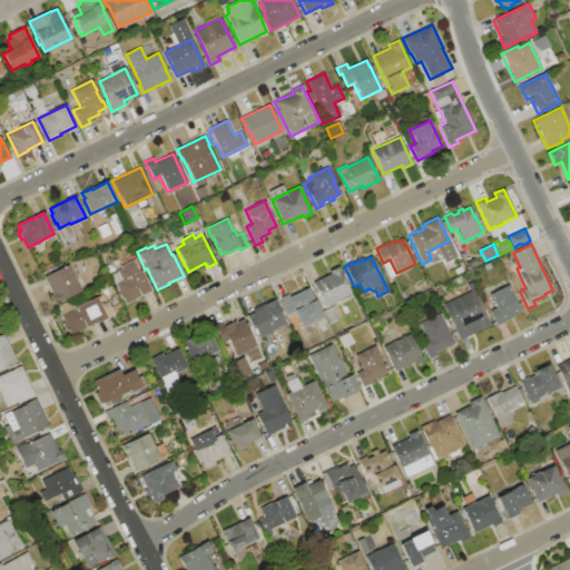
[(465,263),(473,258),(477,264),(469,268),(465,263)]
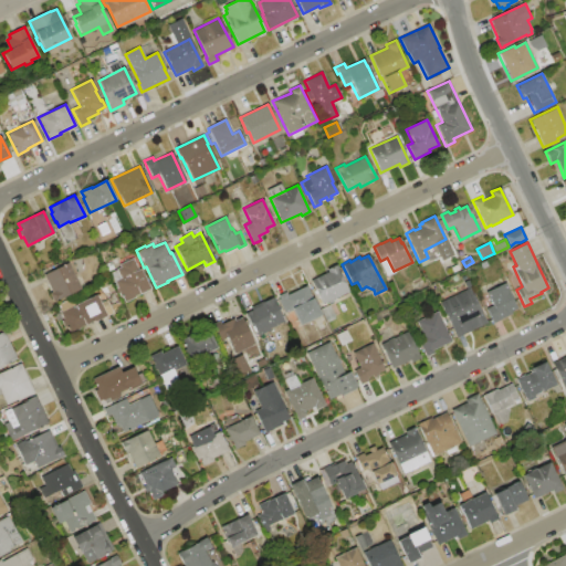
[(133,258),(138,269),(139,269),(149,289),(134,296),(135,297),(124,302),(122,296),(121,296),(116,287),(117,286),(114,281),(121,278),(116,269),(121,268),(118,264),(133,258)]
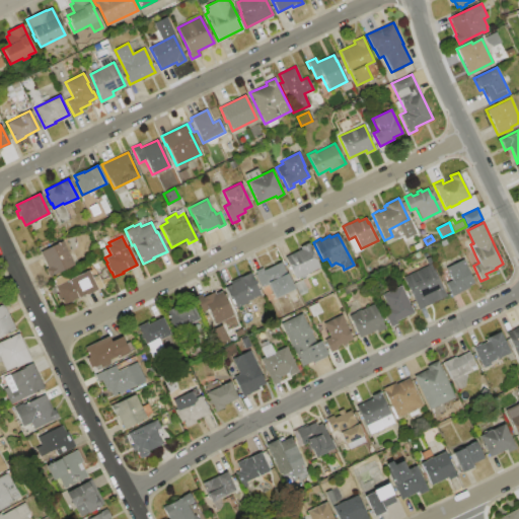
[(40,251),(62,240),(74,265),(55,275),(50,278),(46,269),(48,268),(40,251)]
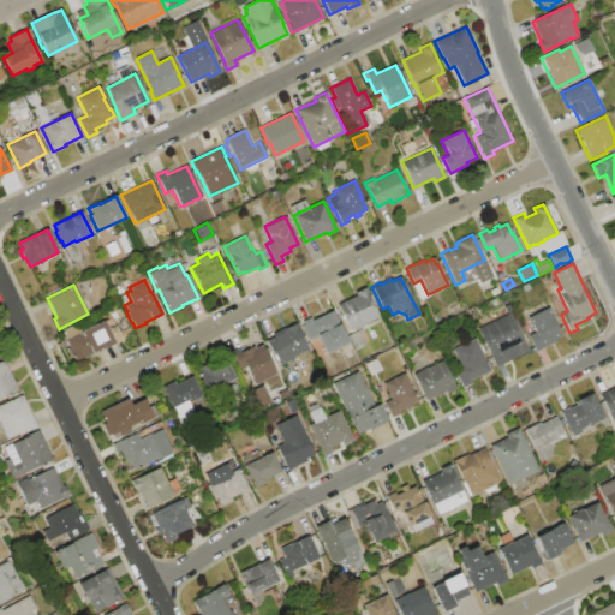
[(336,304),(354,296),(353,293),(365,287),(378,317),(363,323),(364,326),(356,330),(354,327),(348,330),(336,304)]
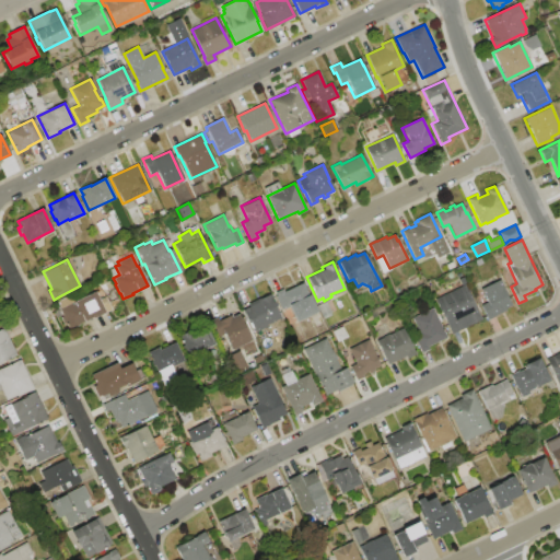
[(480,289),(499,280),(511,305),(505,308),(506,311),(488,319),(480,305),(487,302),(480,289)]
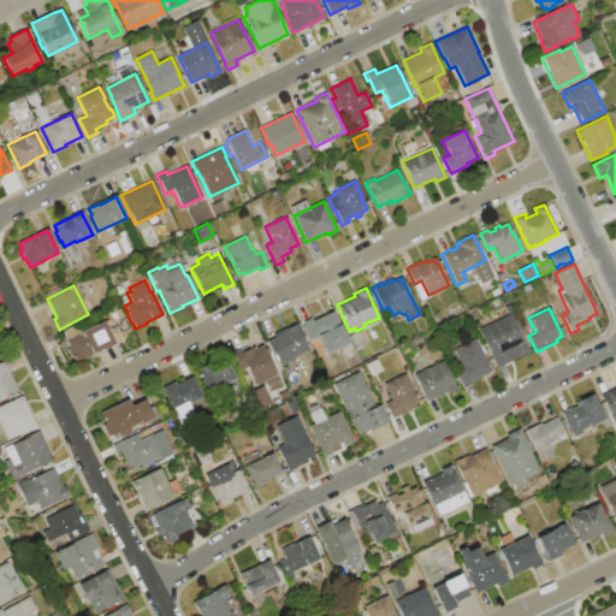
[(333,312),(339,325),(339,324),(349,344),(325,355),(318,337),(308,341),(302,326),(303,325),(302,321),(312,318),(313,320),(333,312)]
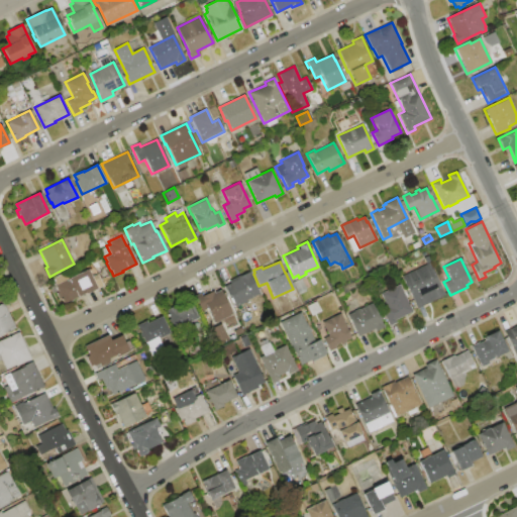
[(402,276),(429,264),(432,272),(433,271),(440,285),(439,286),(443,295),(416,308),(402,276)]
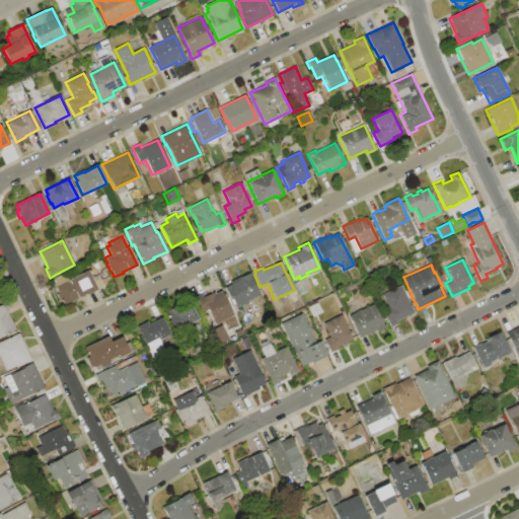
[(55,286),(88,270),(97,289),(85,295),(85,294),(73,300),(74,301),(65,305),(62,301),(60,302),(56,293),(58,292),(55,286)]
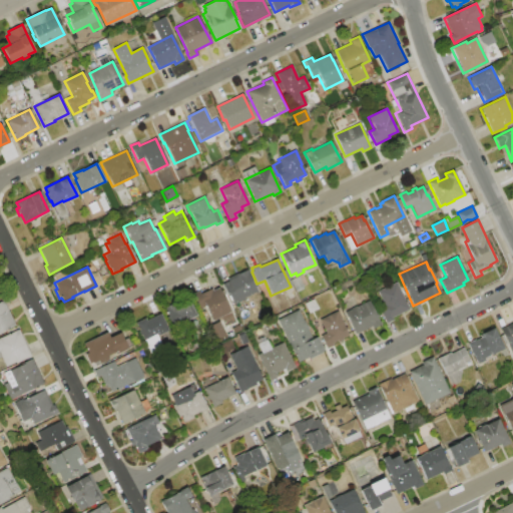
[(246,270),(257,293),(246,298),(246,299),(233,305),(229,295),(227,296),(222,284),(228,281),(227,279),(246,270)]
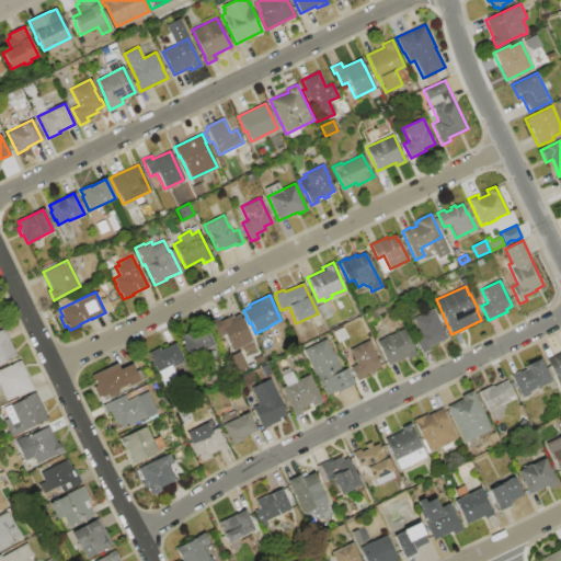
[(318,306),(325,302),(331,313),(323,318),(318,306)]
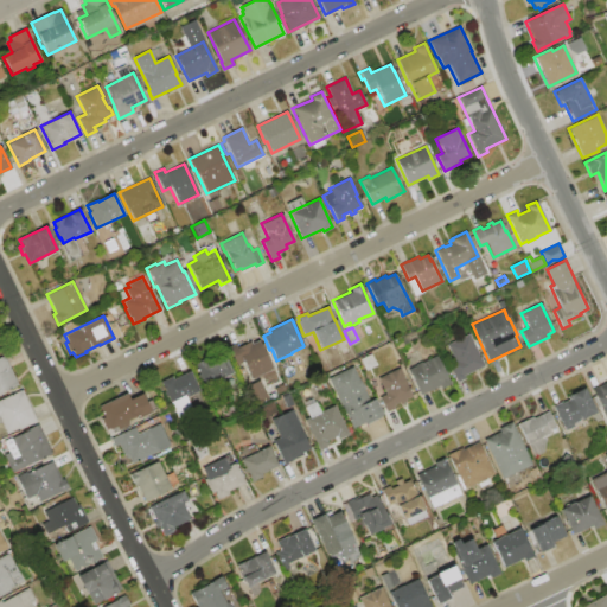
[(446,345),(468,333),(477,351),(475,351),(479,358),(480,357),(484,365),(464,375),(465,378),(457,382),(447,364),(453,360),(446,345)]
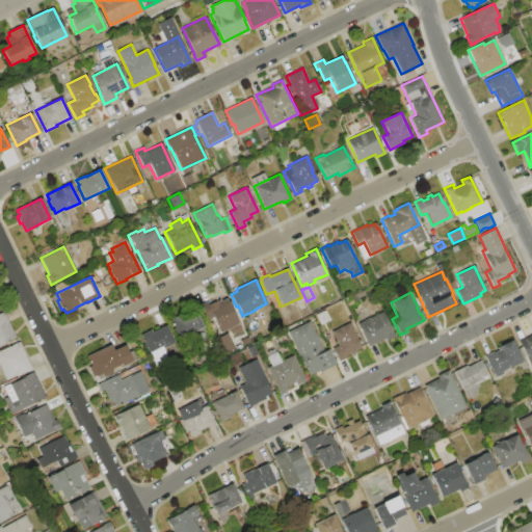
[(227,298),(238,323),(220,331),(214,318),(208,321),(200,304),(207,301),(209,303),(219,298),(220,301),(227,298)]
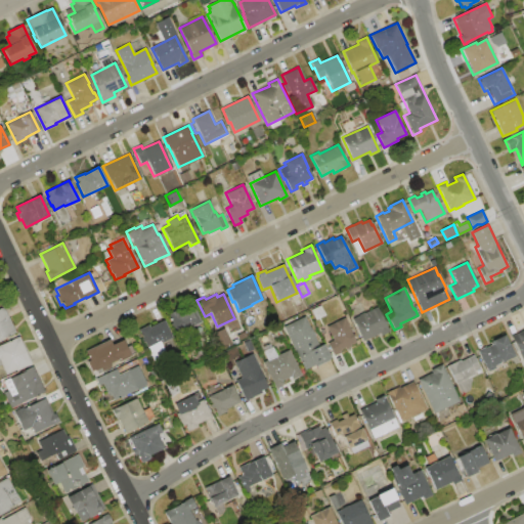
[(201,322),(192,326),(197,337),(182,343),(169,313),(191,303),(201,322)]
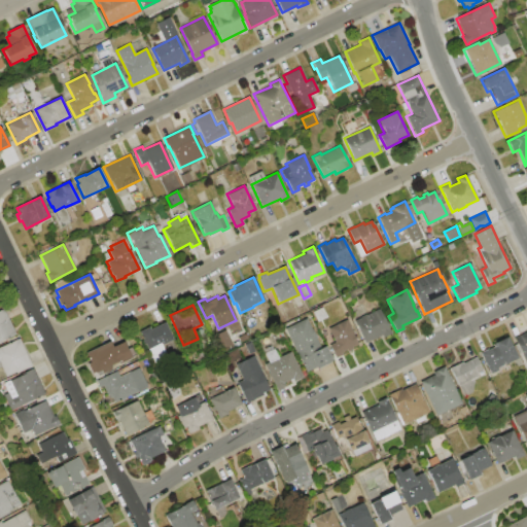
[(0,310),(4,309),(15,335),(0,341),(0,310)]
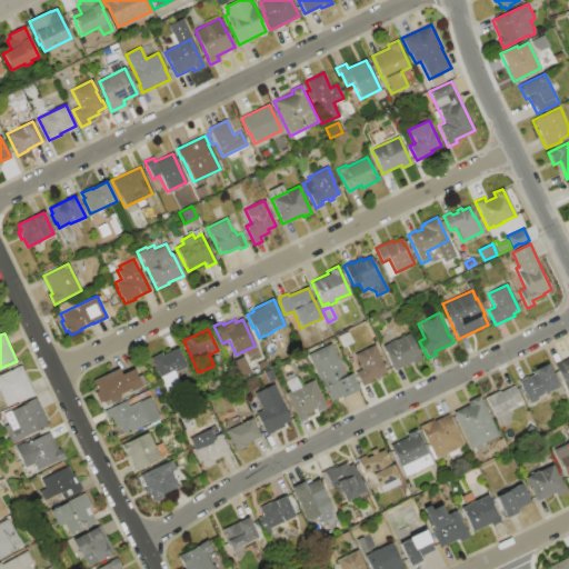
[(382,346),(389,342),(396,339),(396,340),(409,333),(421,359),(412,363),(411,362),(395,370),(382,346)]
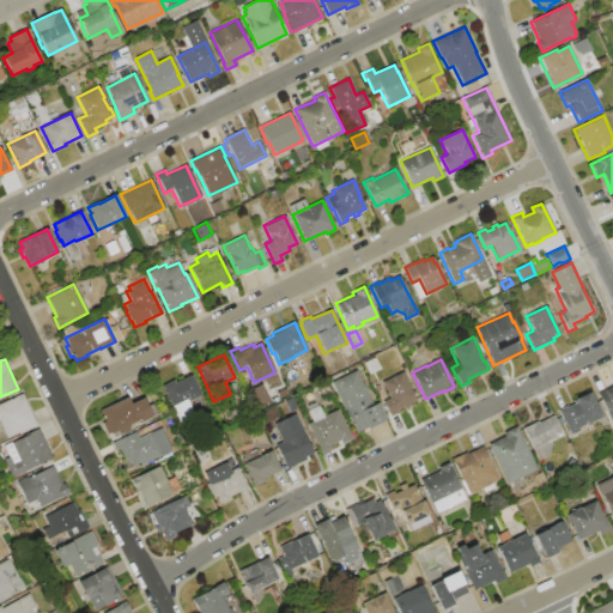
[(332,382),(356,370),(362,382),(363,382),(366,389),(365,390),(372,404),(377,402),(386,420),(369,429),(368,426),(356,432),(332,382)]
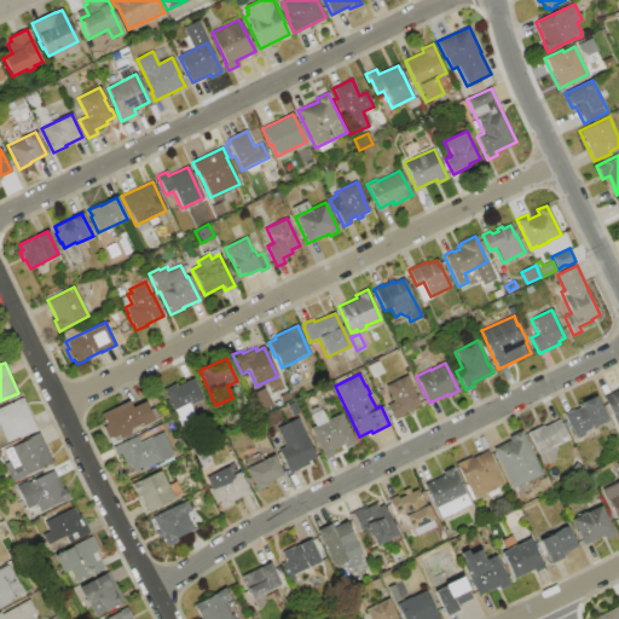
[(386,386),(408,375),(421,404),(401,414),(403,416),(394,420),(387,404),(393,401),(386,386)]
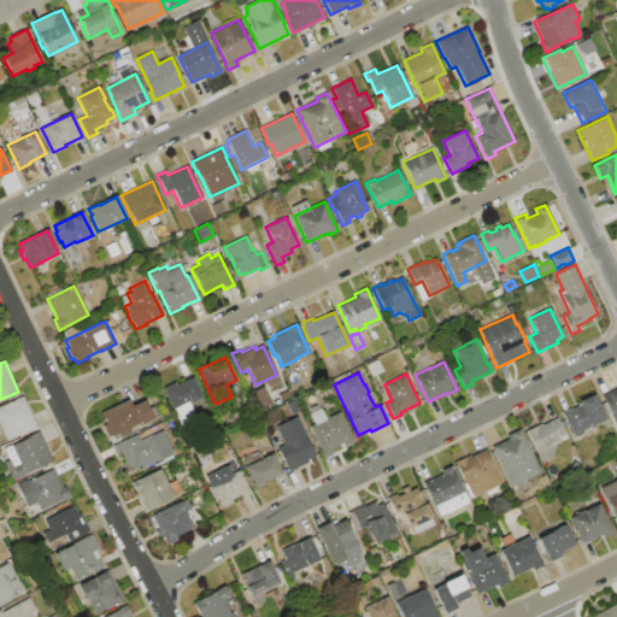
[(164,388),(176,382),(177,385),(194,377),(204,398),(189,404),(188,400),(174,407),(170,403),(169,404),(166,398),(168,397),(164,388)]
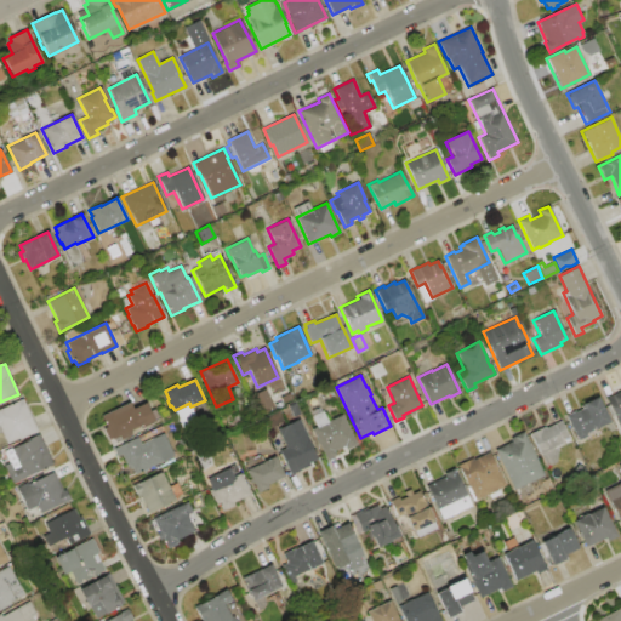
[(272,406),(265,389),(250,396),(257,412),(272,406)]
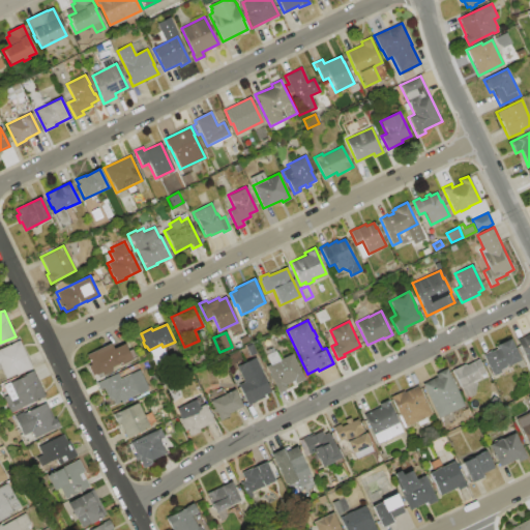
[(529,367),(524,355),(522,356),(517,347),(520,346),(517,341),(529,333),(529,367)]
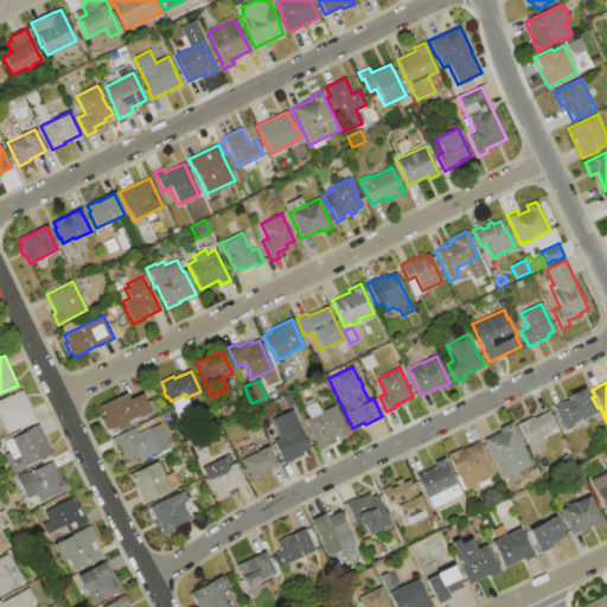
[(583,388),(595,413),(580,420),(570,398),(569,395),(583,388)]
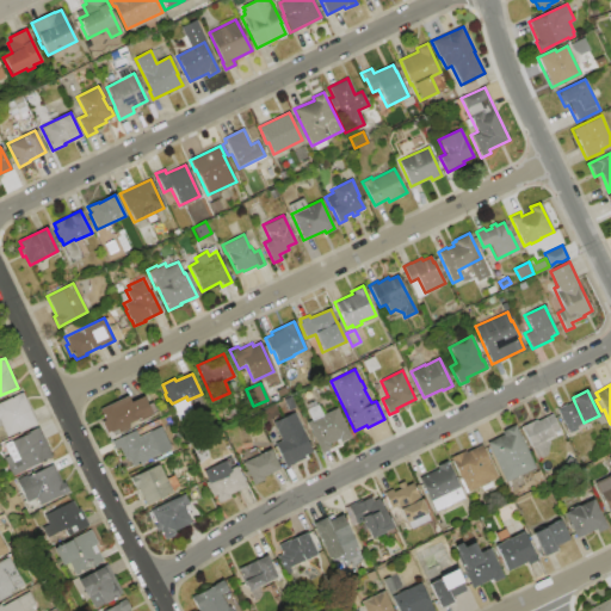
[(0,401),(20,392),(37,425),(20,432),(19,431),(7,437),(1,425),(0,425),(0,401)]
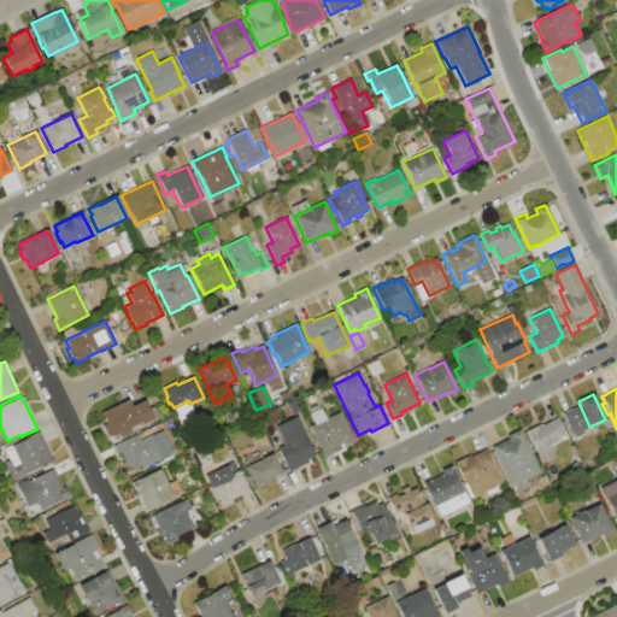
[(101,412),(129,399),(131,405),(144,399),(153,421),(137,428),(136,424),(128,428),(130,433),(119,438),(118,434),(109,439),(103,424),(106,423),(101,412)]
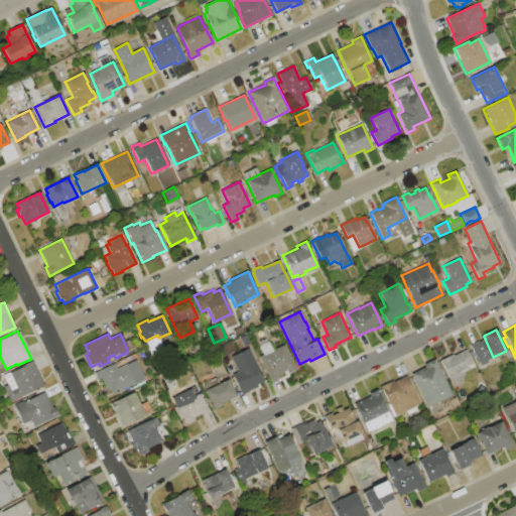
[(493,357),(487,360),(488,363),(480,366),(470,345),(477,342),(478,343),(485,339),(493,357)]
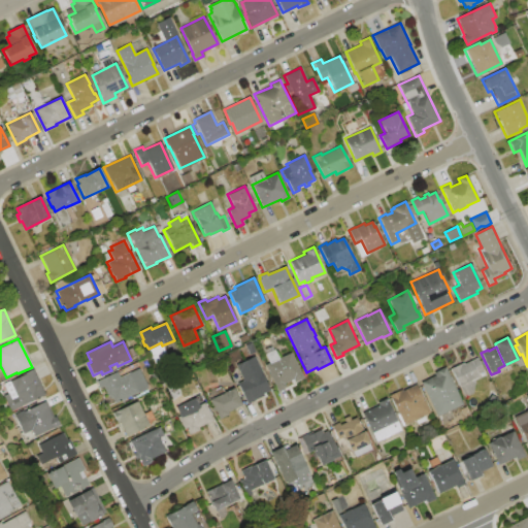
[(265,366),(270,364),(265,355),(267,354),(266,352),(271,349),(272,351),(274,350),(279,359),(290,354),(302,377),(293,382),(292,378),(284,383),(286,387),(278,391),(265,366)]
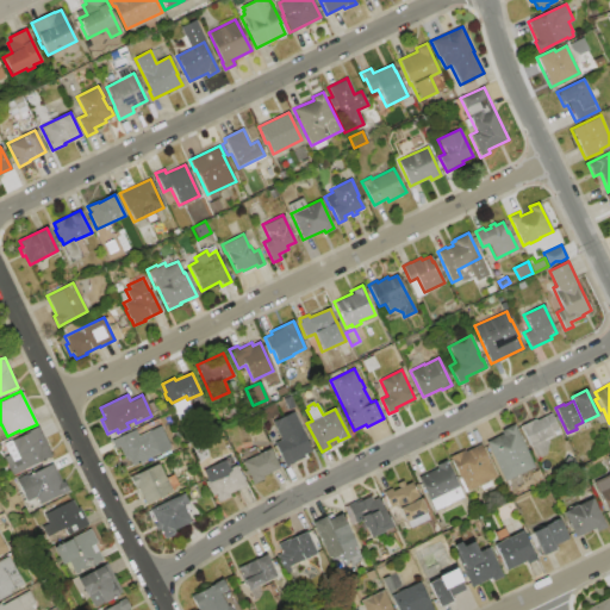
[(273,422),(292,412),(303,435),(304,435),(311,450),(303,455),(304,458),(285,466),(274,443),(281,440),(273,422)]
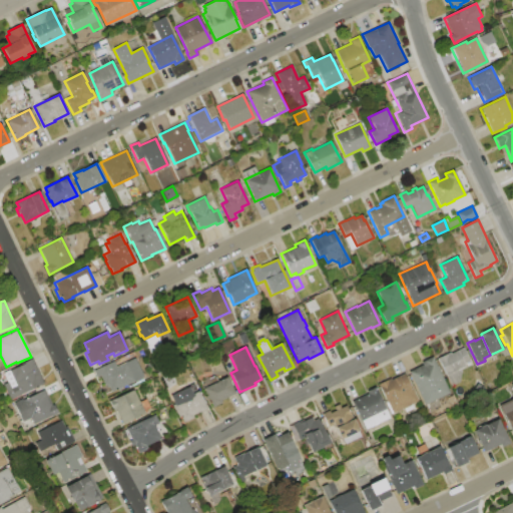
[(463,348),(469,361),(463,364),(465,367),(446,376),(437,358),(449,352),(450,354),(463,348)]
